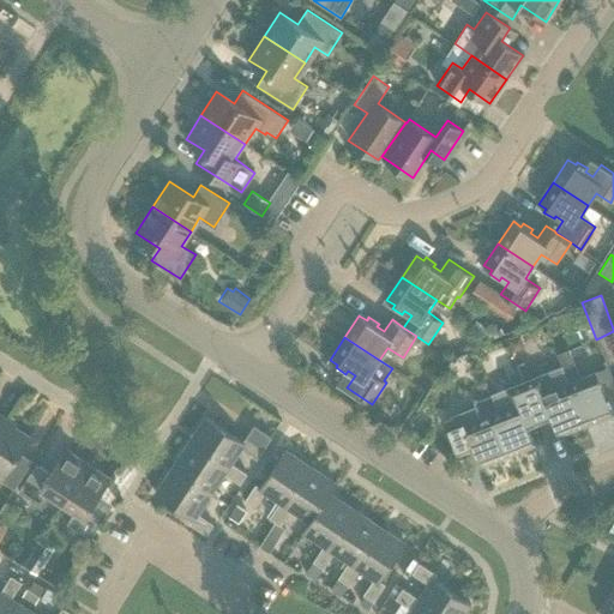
[(563,366),(563,367),(585,423),(594,420),(595,421),(612,414),(596,372),(581,378),(569,349),(558,354),(563,366)]
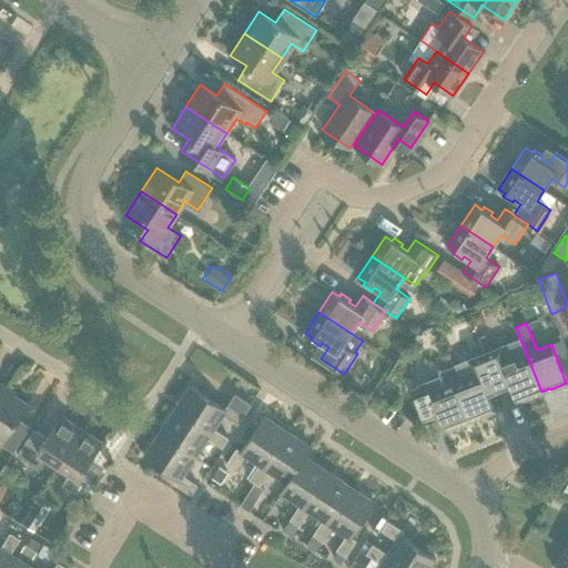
[(520,338),(484,353),(497,385),(508,381),(517,403),(534,396),(533,395),(541,392),(520,338)]
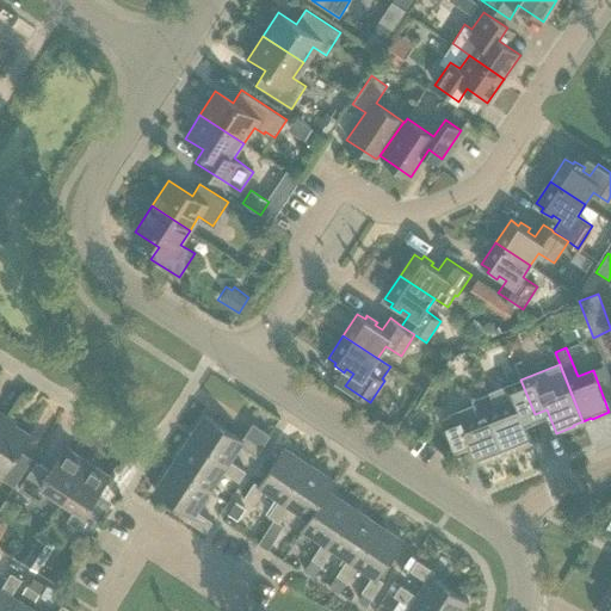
[(488,393),(482,395),(505,451),(513,448),(513,449),(531,443),(523,419),(535,414),(520,380),(488,392),(488,393)]
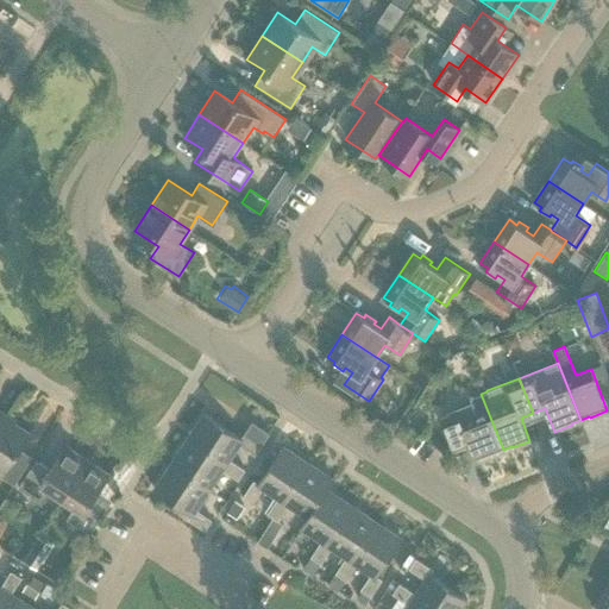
[(503,450),(481,394),(469,399),(471,403),(453,409),(454,413),(441,418),(452,445),(468,438),(477,462),(495,454),(494,453),(503,450)]
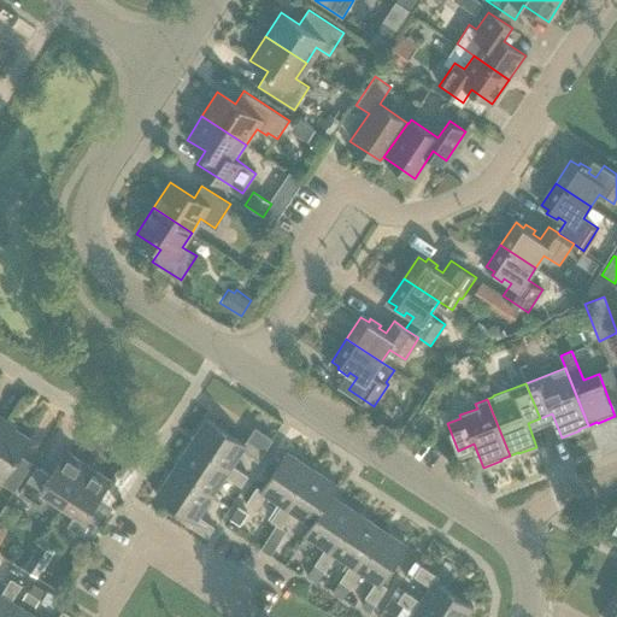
[(245,445),(206,419),(189,445),(229,470),(233,465),(242,451),(258,460),(265,451),(247,439),(245,445)]
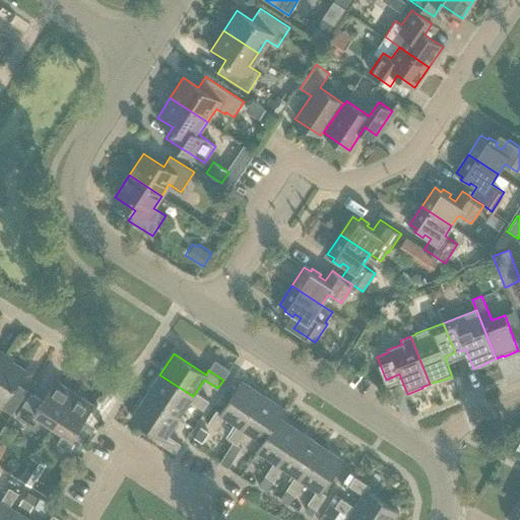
[(4,356),(0,363),(0,401),(3,403),(1,406),(12,413),(26,391),(16,384),(25,370),(4,356)]
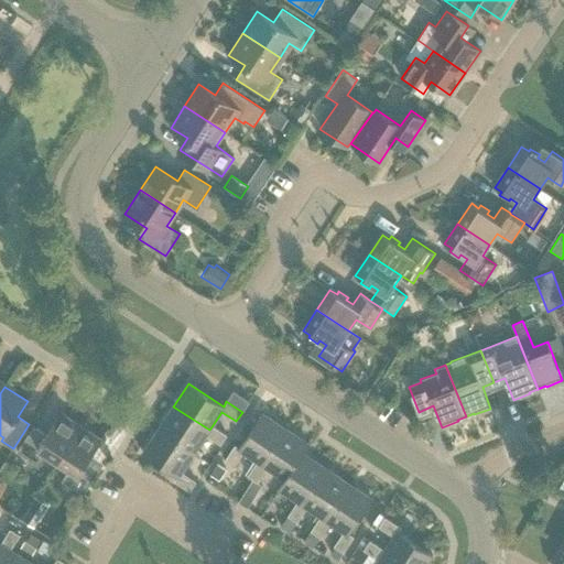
[(209,430),(173,407),(158,430),(194,453),(206,435),(220,444),(227,435),(213,425),(209,430)]
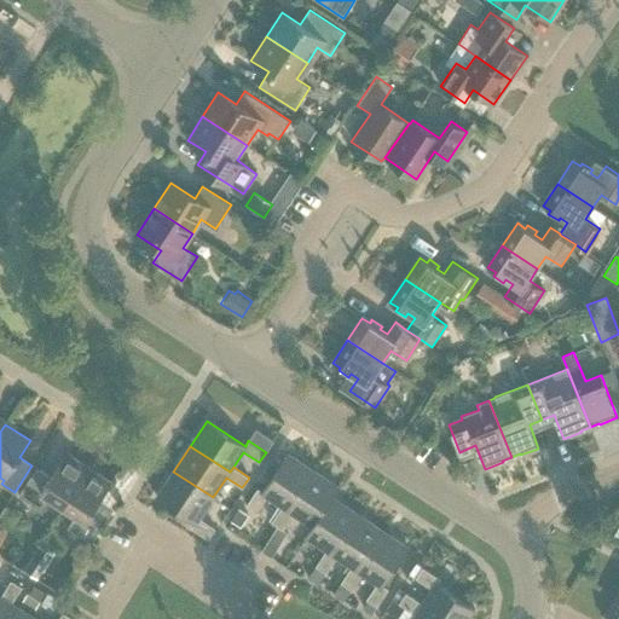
[(51,498),(63,505),(88,467),(67,452),(51,476),(36,468),(19,496),(42,512),(51,498)]
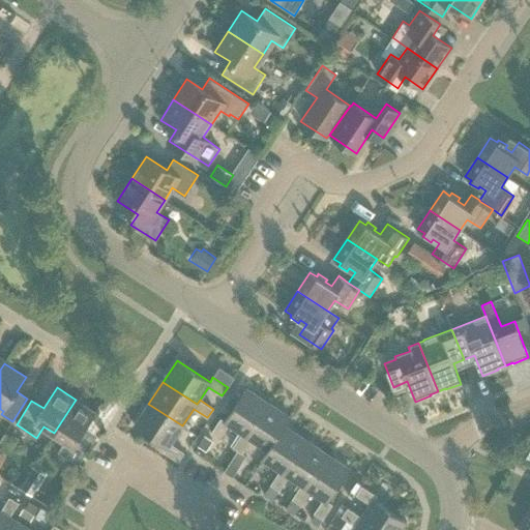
[(268,403),(246,388),(225,421),(221,418),(211,433),(219,439),(229,424),(241,434),(246,437),(268,403)]
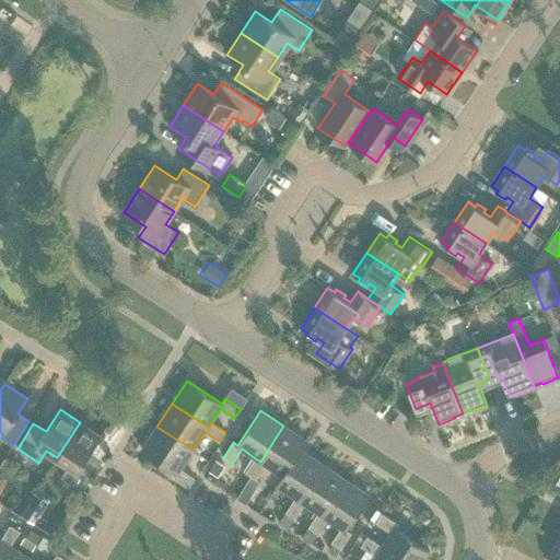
[(101,435),(80,422),(57,457),(69,465),(61,477),(83,491),(98,466),(85,457),(101,435)]
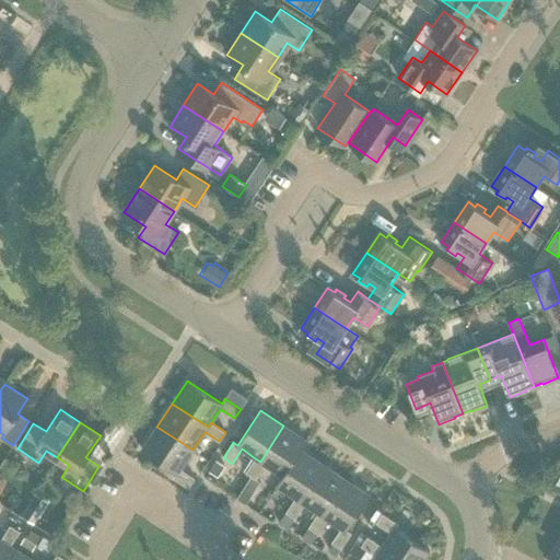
[(307,441),(283,426),(260,462),(255,458),(245,473),(255,479),(265,464),(282,476),(283,477),(301,451),(307,441)]
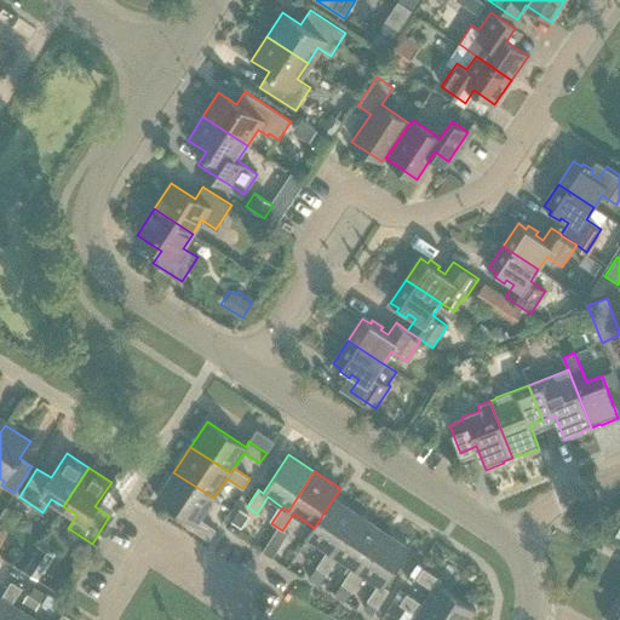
[(213,498),(173,472),(156,498),(195,523),(191,528),(208,540),(216,529),(200,518),(213,498)]
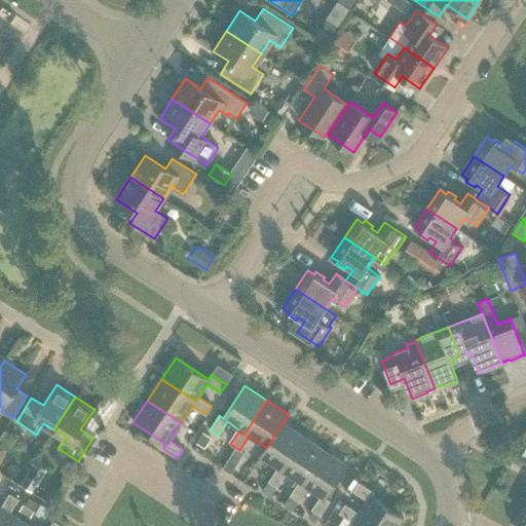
[(304,437),(283,423),(266,448),(265,447),(260,455),(277,467),(268,481),(277,487),(287,473),(282,471),(304,437)]
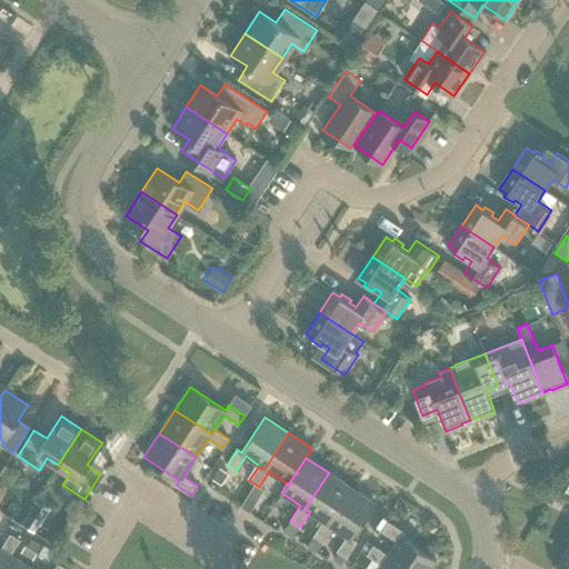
[(352,488),(329,472),(305,509),(310,511),(323,520),(313,536),(323,541),(333,527),(328,523),(352,488)]
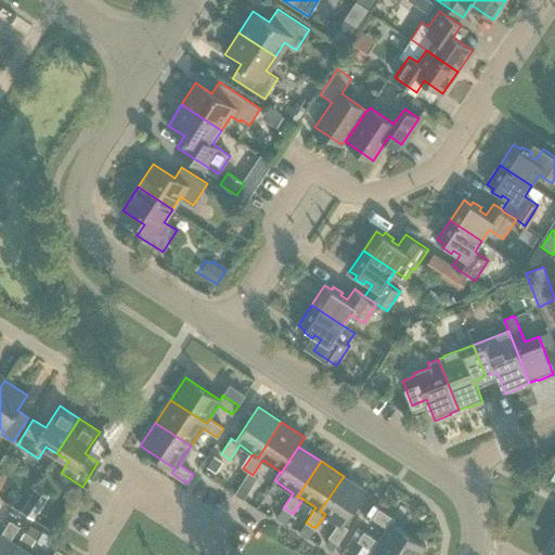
[(234,494),(245,501),(259,480),(248,473),(234,494)]
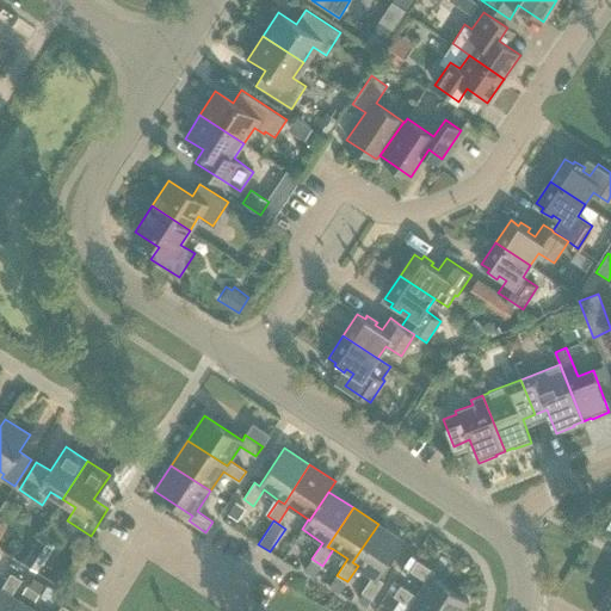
[(403,541),(378,524),(352,562),(358,566),(372,575),(362,592),(372,598),(383,581),(378,578),(403,541)]
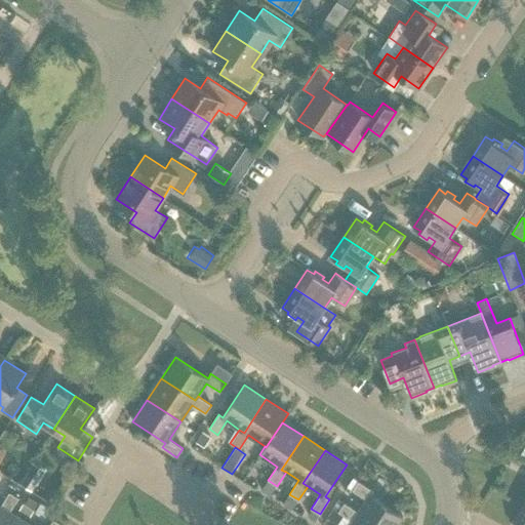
[(373,491),(359,481),(353,490),(366,499),(358,512),(355,517),(368,524),(397,524),(403,517),(370,495),(373,491)]
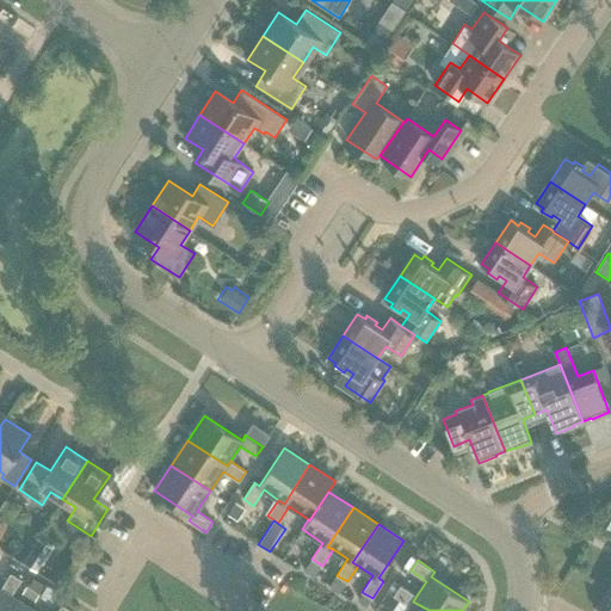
[(0,602),(16,576),(11,573),(0,588),(0,602)]
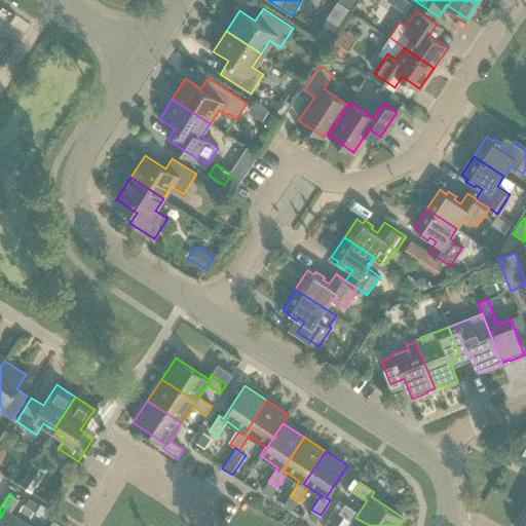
[(0,518),(0,525),(25,525),(27,524),(9,513),(19,498),(13,496),(0,518)]
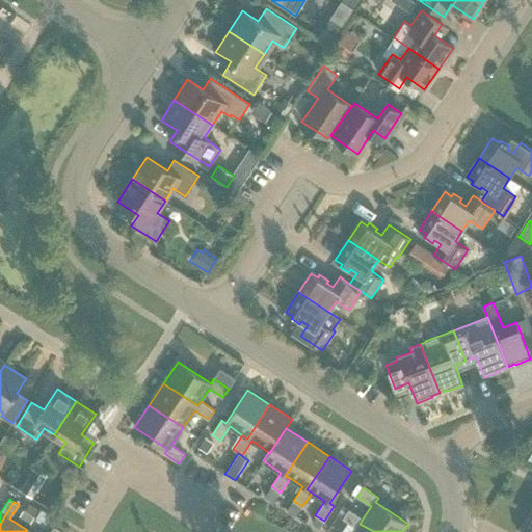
[(34,514),(40,507),(30,502),(26,509),(34,514)]
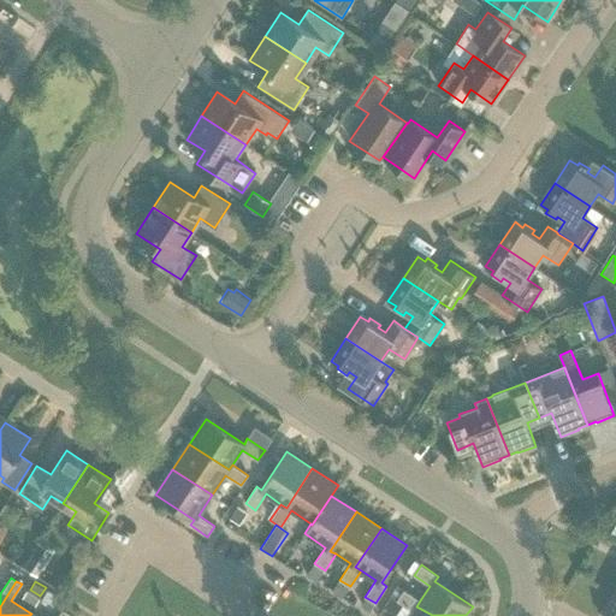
[(42,598),(53,604),(59,594),(48,588),(42,598)]
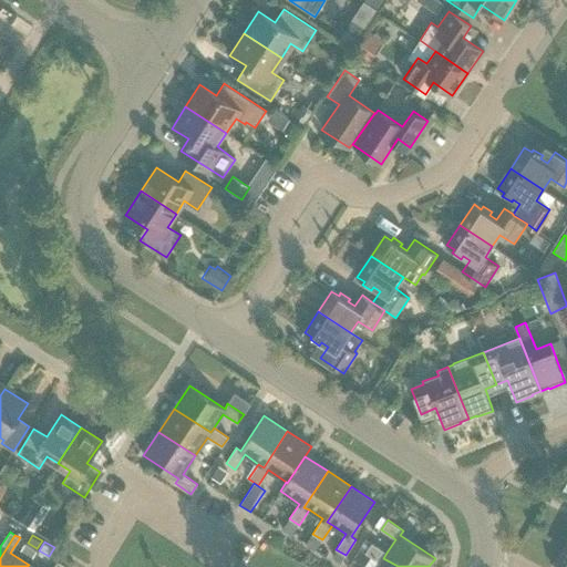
[(387,553),(372,543),(366,553),(380,563),(377,566),(398,566),(383,558),(387,553)]
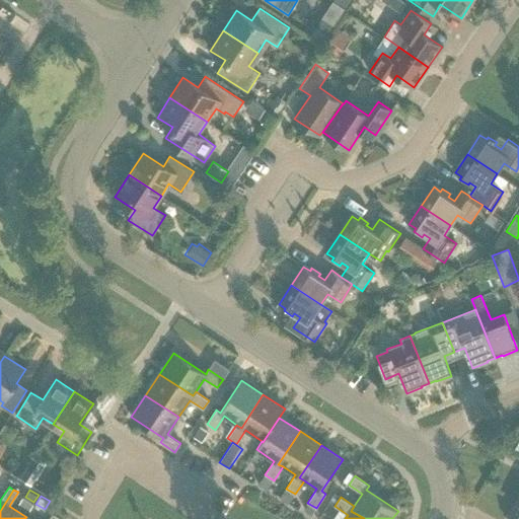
[(518,518),(518,502),(516,508),(515,508),(508,518),(518,518)]
